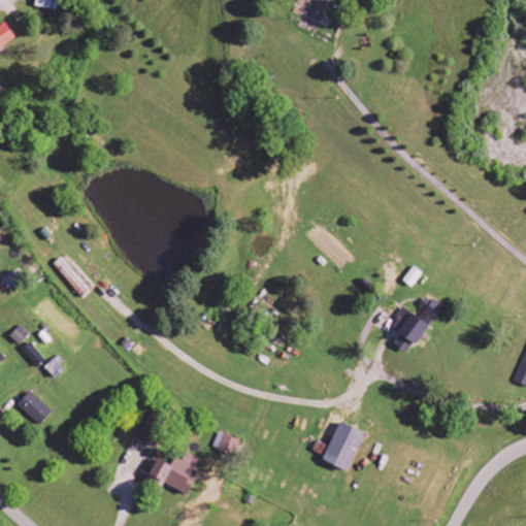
[(35,0),(34,6),(57,9),(58,0),(35,0)]
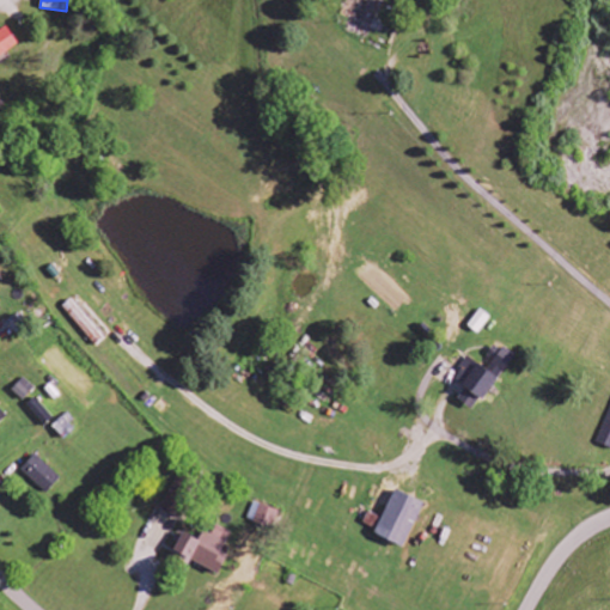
[(374,18),(380,0),(357,0),(343,0),(339,14),(347,18),(342,28),(364,36),(367,28),(376,31),(379,20),(374,18)]
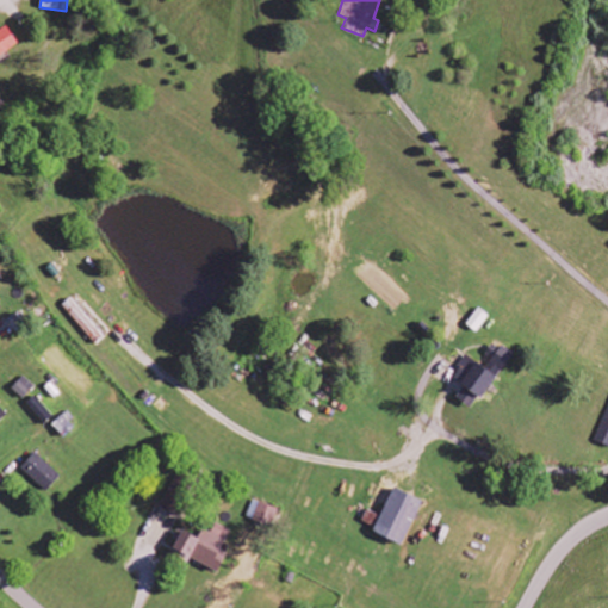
[(0,54),(18,44),(6,23),(0,26),(0,54)]
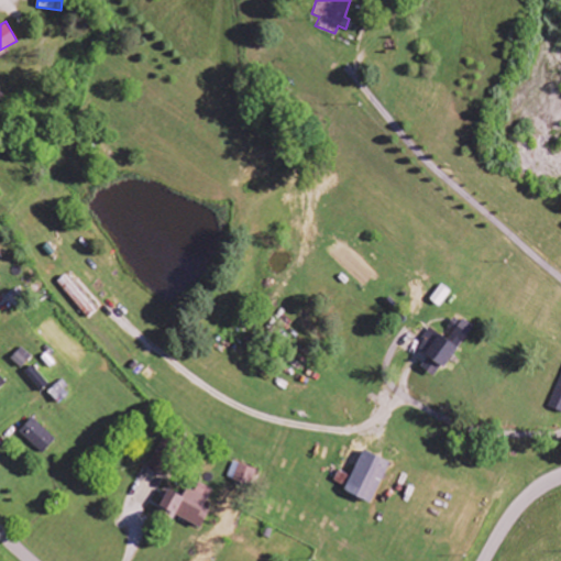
[(472,325),(459,316),(443,338),(430,328),(417,347),(428,355),(420,366),(436,376),(472,325)]
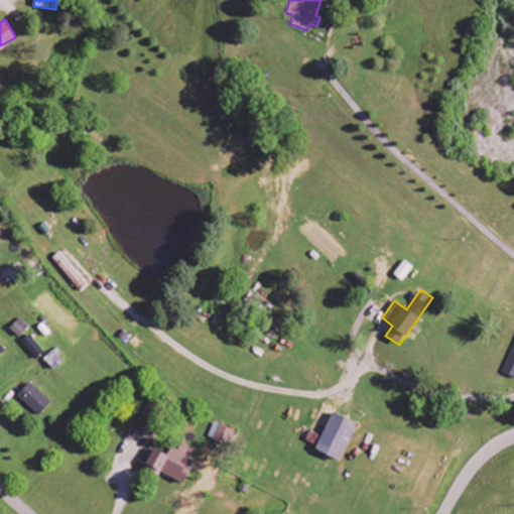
[(10,329),(20,335),(27,325),(17,317),(10,329)]
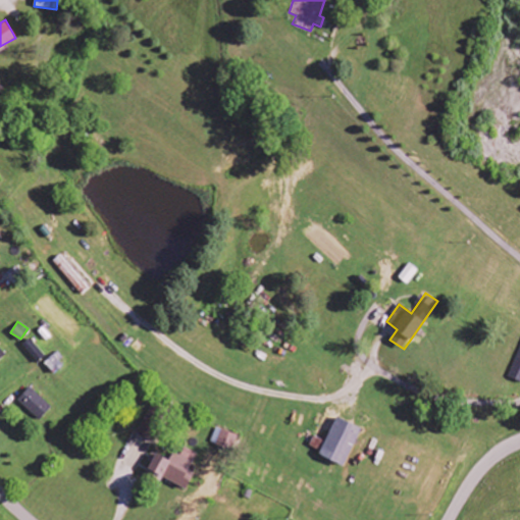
[(20,345),(37,361),(43,355),(27,340),(20,345)]
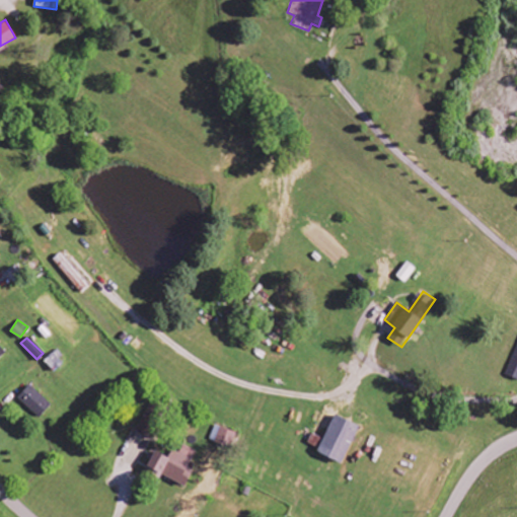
[(516,343),(504,374),(516,379),(516,343)]
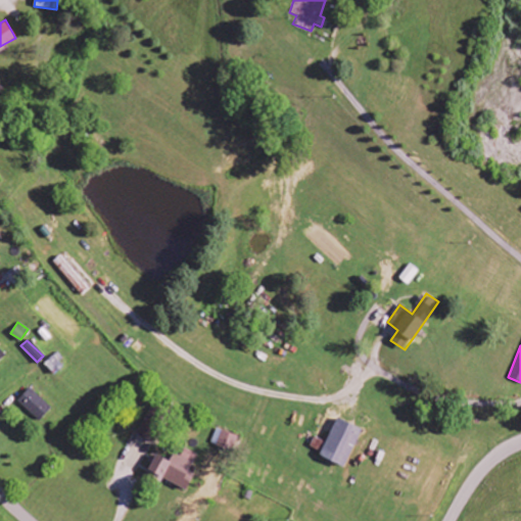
[(62,366),(52,354),(43,363),(53,374),(62,366)]
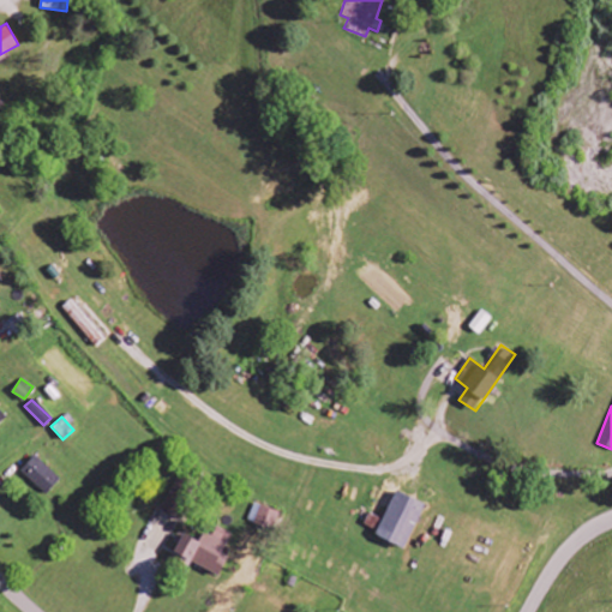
[(19,471),(45,493),(59,479),(34,455),(19,471)]
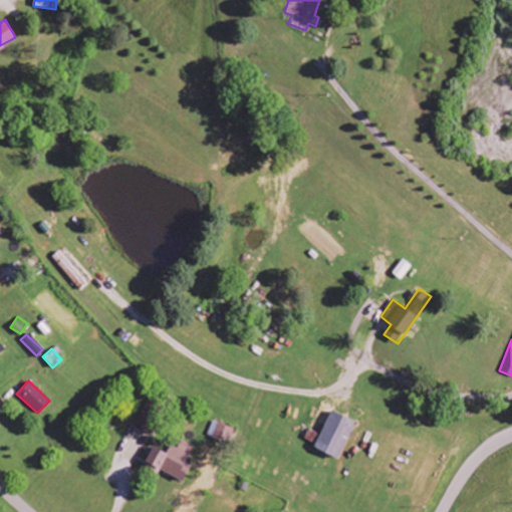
[(146,432),(155,417),(143,410),(134,426),(146,432)]
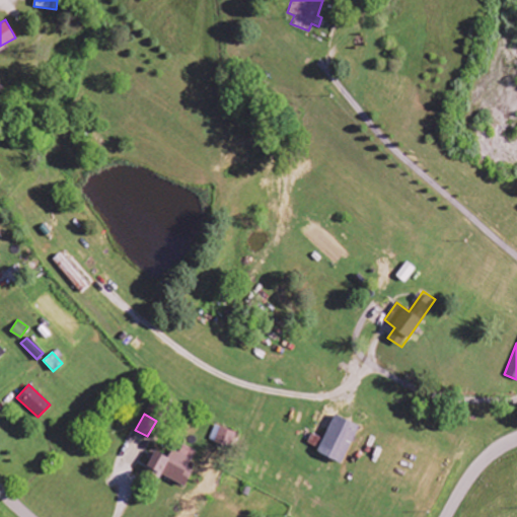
[(358,425),(334,414),(322,438),(311,433),(305,446),(341,462),(358,425)]
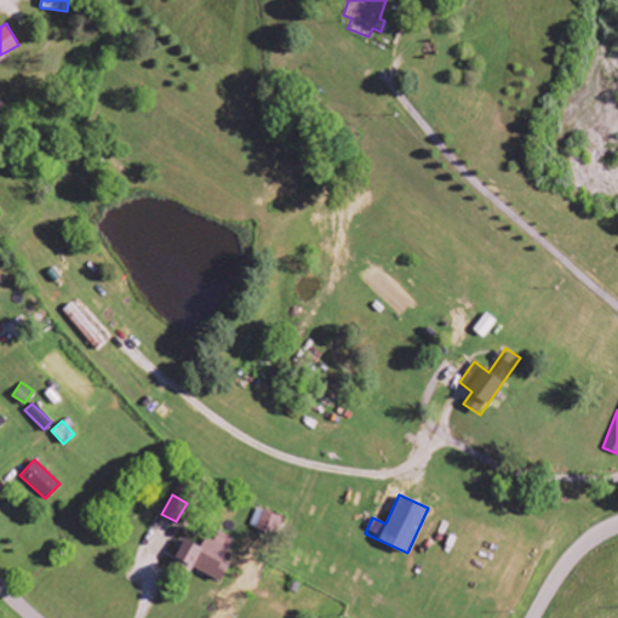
[(281,516),(256,507),(249,524),(274,534),(281,516)]
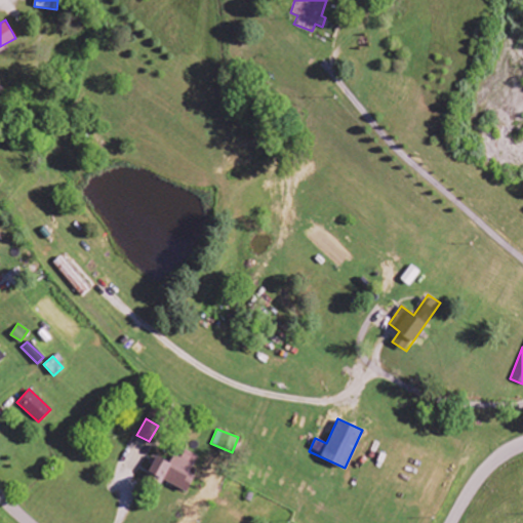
[(186,491),(194,475),(189,473),(197,455),(184,449),(179,456),(172,453),(169,461),(155,455),(147,474),(186,491)]
